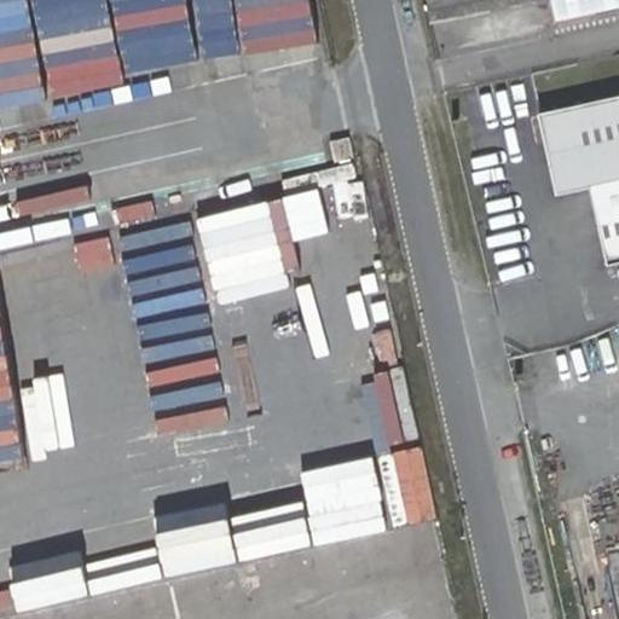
[(160,0),(158,0),(190,160),(267,145),(258,97),(334,81),(325,36),(248,51),(237,0),(160,0)]
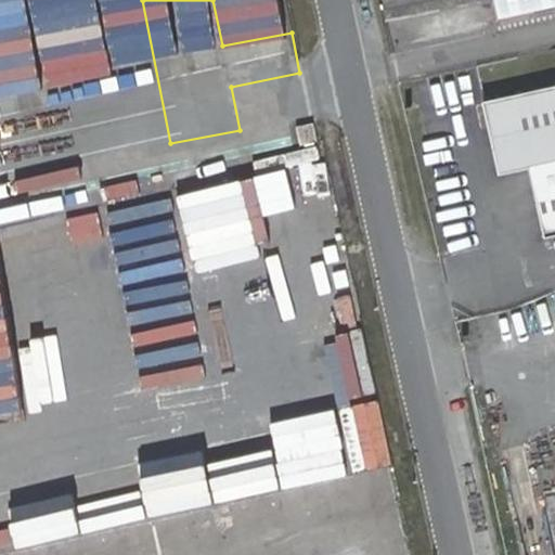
[(554,0),(495,0),(501,21),(554,8),(554,0)]
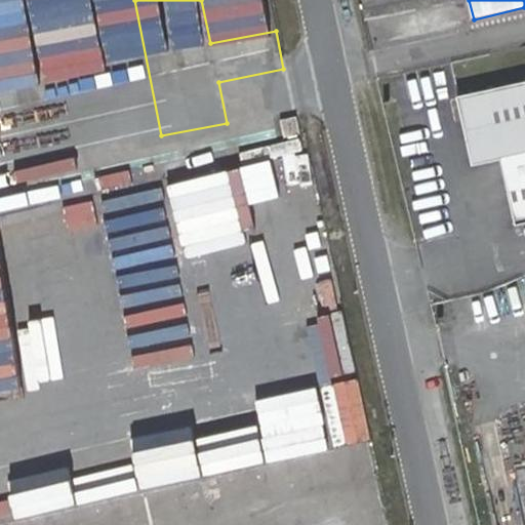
[(472,165),(501,159),(515,226),(524,223),(524,81),(457,97),(472,165)]
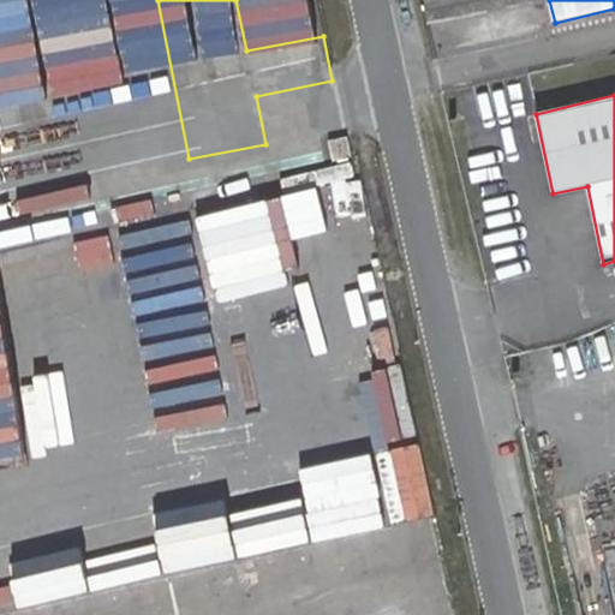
[(335,159),(353,155),(350,138),(332,144),(335,159)]
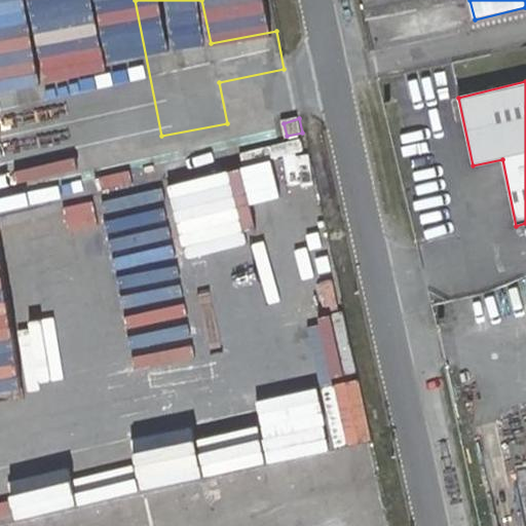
[(46,149),(15,158),(33,212),(63,201),(46,149)]
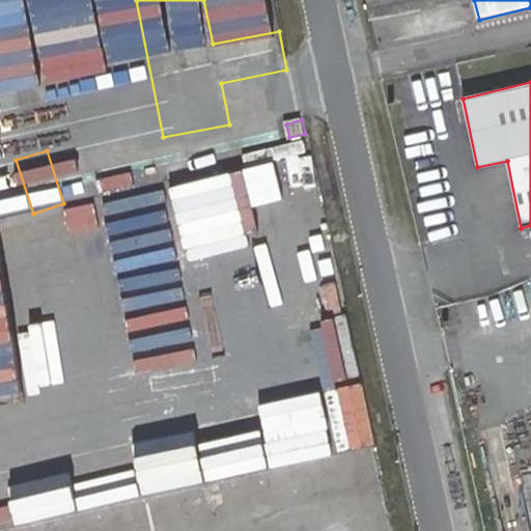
[(186,264),(122,276),(145,397),(208,385),(186,264)]
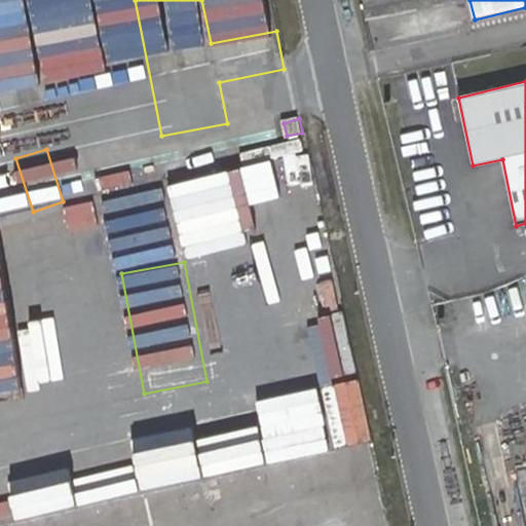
[(284,329),(287,381),(350,377),(347,326),(284,329)]
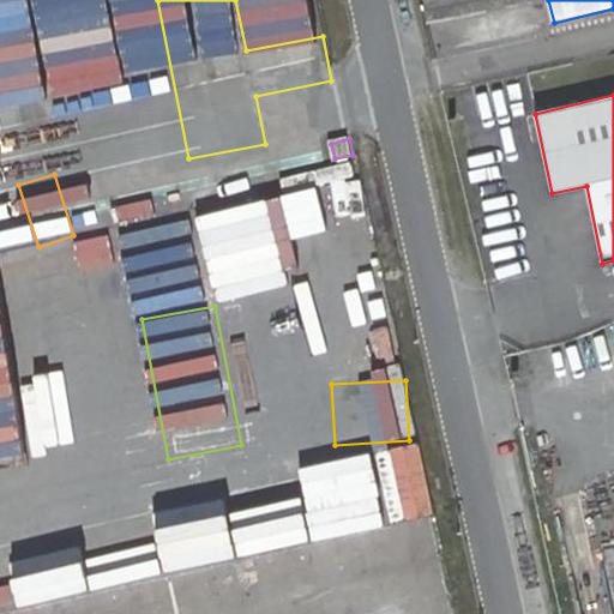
[(0,446),(0,473),(17,473),(16,447),(0,446)]
